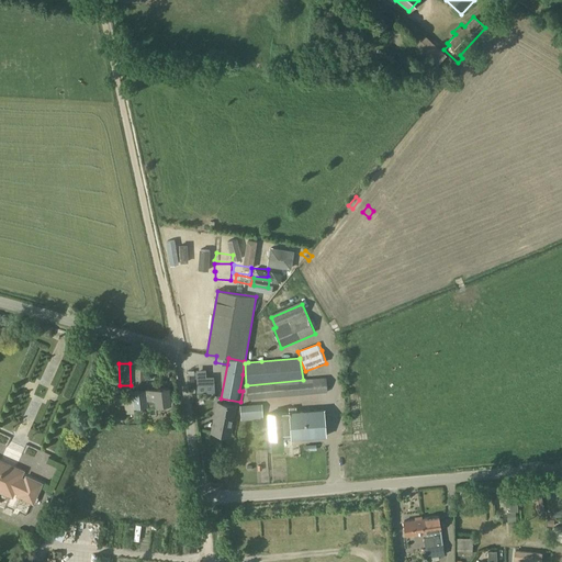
[(146,363),(135,363),(136,384),(148,384),(148,377),(146,377),(146,363)]
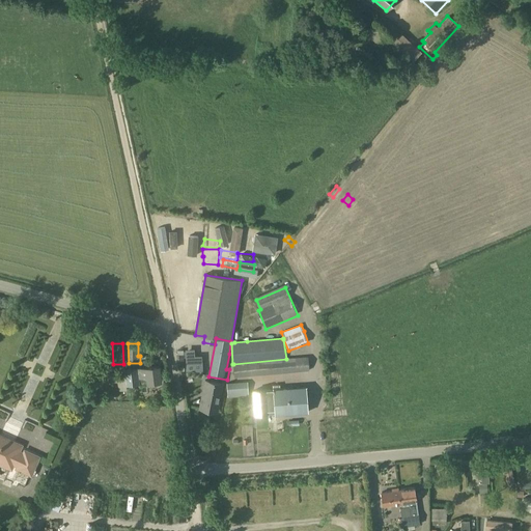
[(194,348),(185,348),(187,371),(195,370),(195,372),(203,373),(202,356),(195,356),(194,348)]
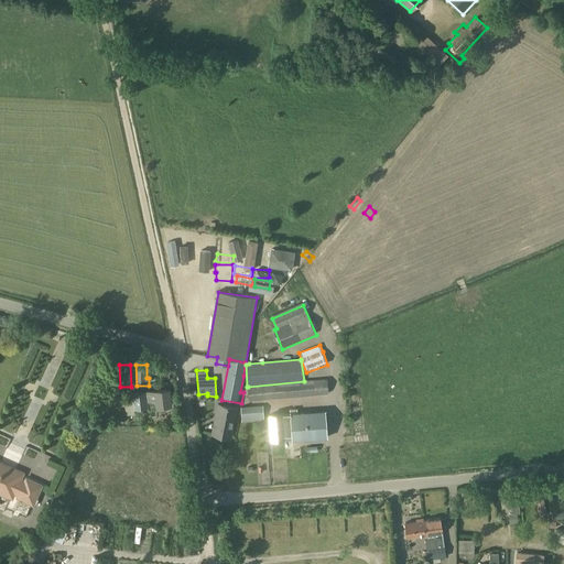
[(327,379),(304,381),(248,387),(249,402),(329,394),(327,379)]
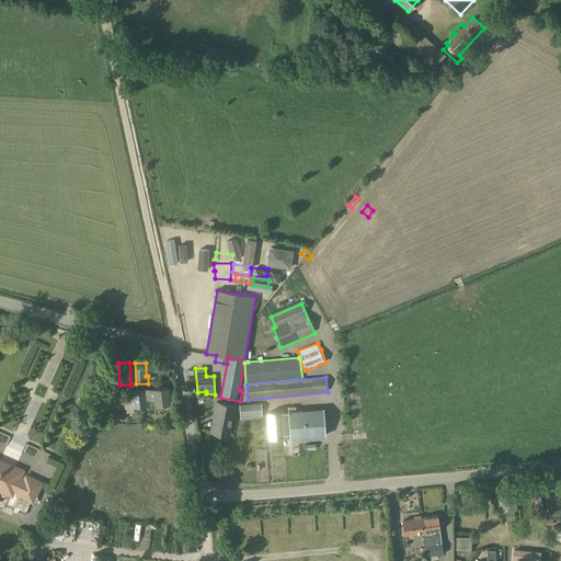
[(144,390),(133,391),(134,408),(171,403),(169,387),(144,390)]
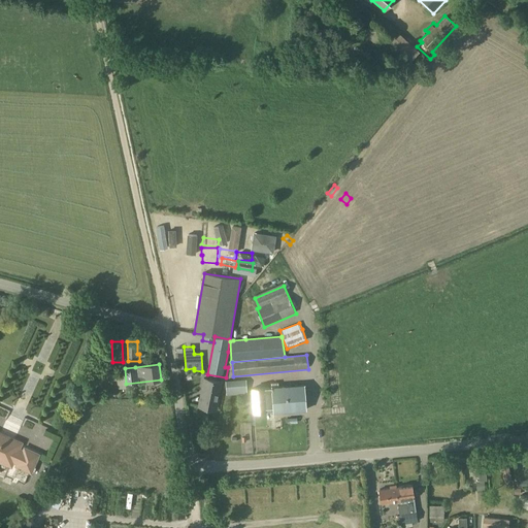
[(204,377),(199,406),(217,409),(222,382),(204,377)]
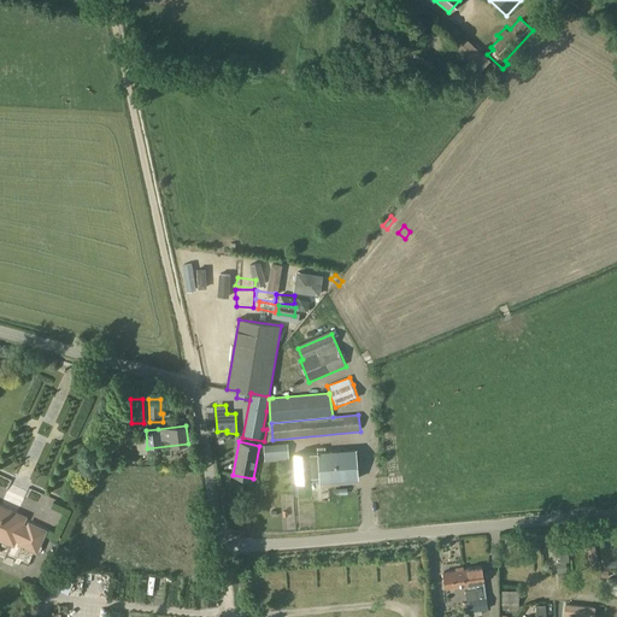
[(288,444),(264,446),(265,463),(282,462),(282,457),(289,456),(288,444)]
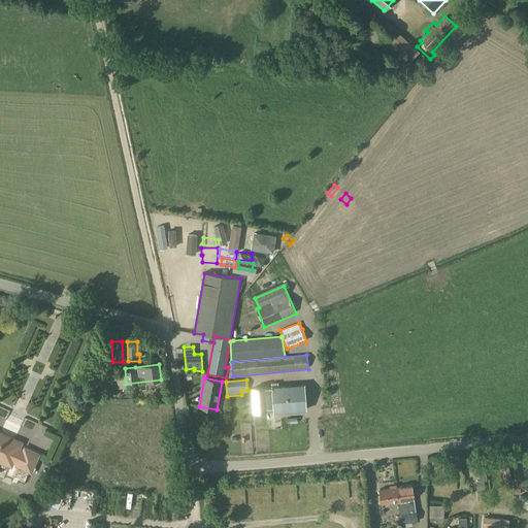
[(272,387),(272,388),(273,407),(273,414),(307,410),(305,385),(272,387)]
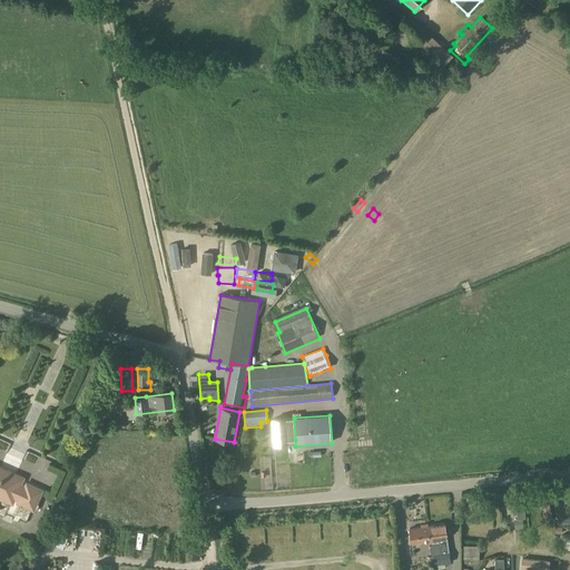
[(294,419),(272,421),(274,444),(288,443),(287,440),(295,440),(294,419)]
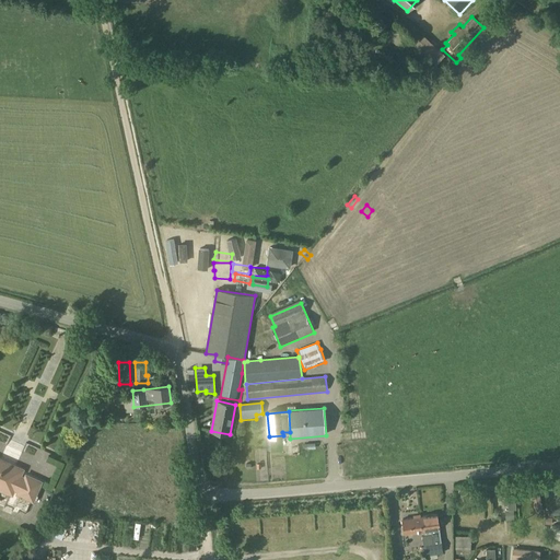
[(280,454),(268,454),(268,466),(280,466),(280,454)]
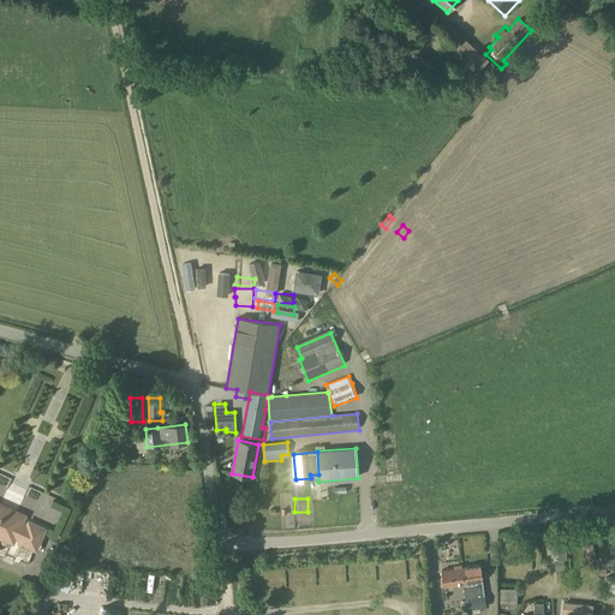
[(0,535),(12,541),(15,536),(22,539),(21,542),(35,549),(45,530),(29,523),(27,526),(21,524),(24,517),(12,511),(11,513),(3,509),(1,507),(0,506),(0,535)]
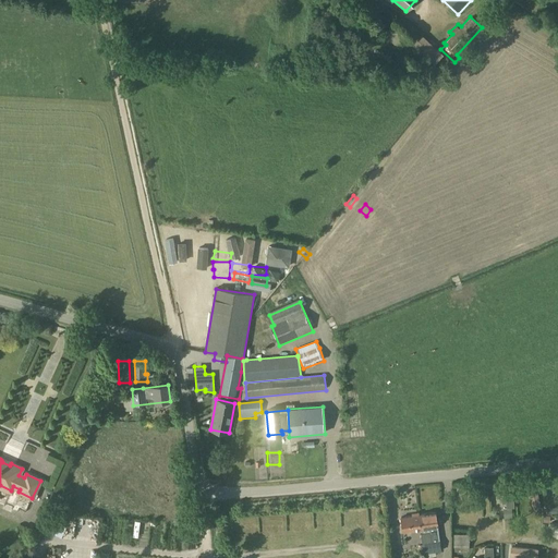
[(501,504),(506,504),(506,508),(510,507),(513,507),(512,486),(505,487),(506,498),(501,498),(501,504)]
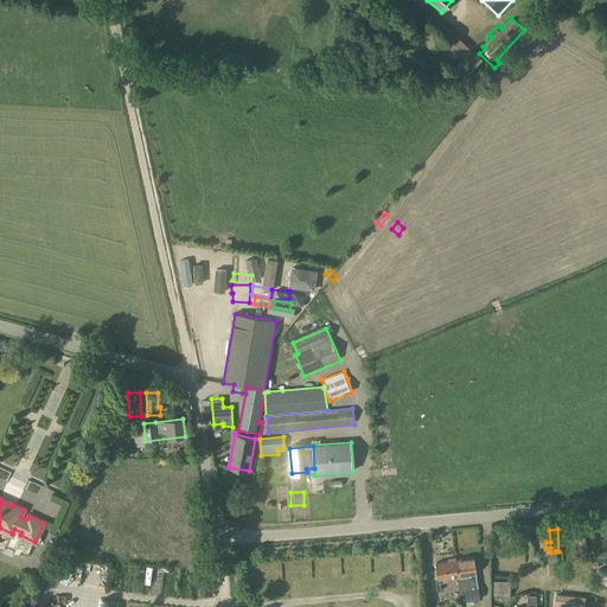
[(389,550),(389,560),(400,561),(400,550),(389,550)]
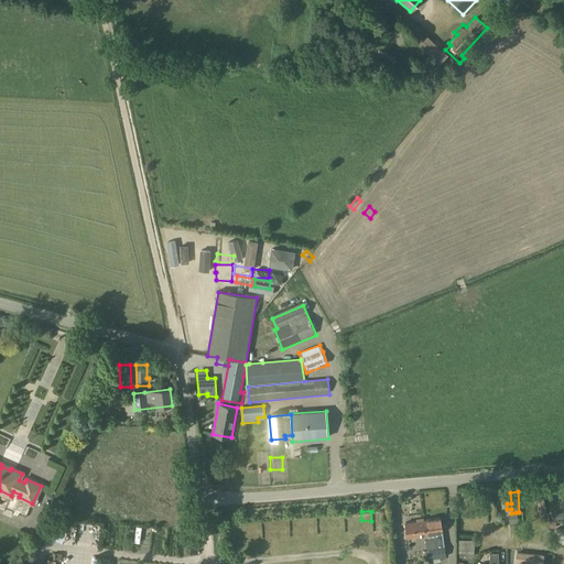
[(424,529),(423,520),(424,520),(424,518),(416,519),(416,521),(405,523),(408,538),(424,535),(426,550),(436,549),(435,539),(434,528),(424,529)]
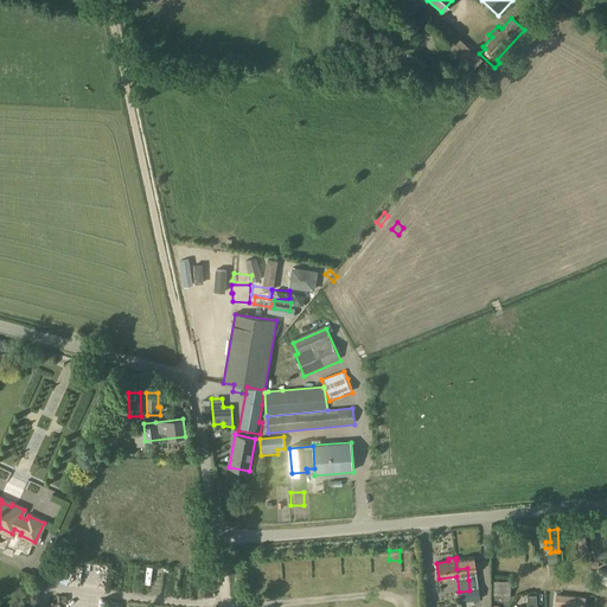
[(474,557),(457,560),(455,560),(457,569),(467,568),(468,580),(470,590),(459,592),(461,602),(480,599),(474,557)]
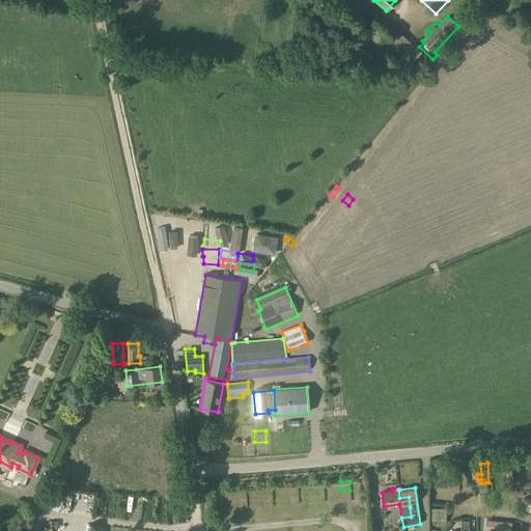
[(530,504),(530,503),(530,498),(527,498),(523,498),(521,510),(530,511),(530,504)]
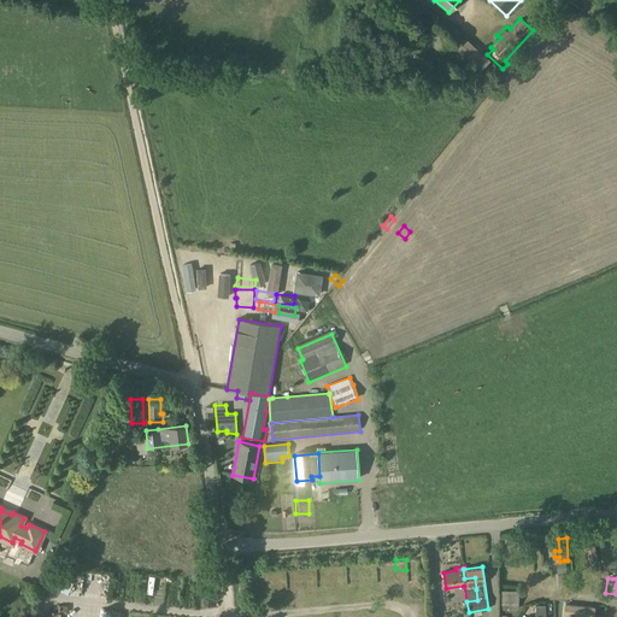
[(503,591),(501,605),(510,605),(518,606),(518,592),(503,591)]
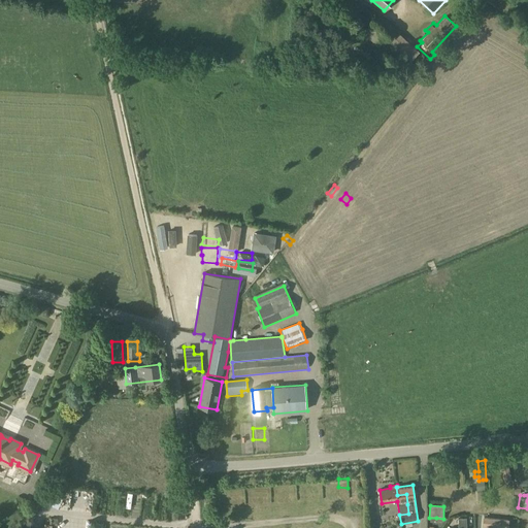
[(458,527),(466,527),(466,518),(458,519),(458,527)]
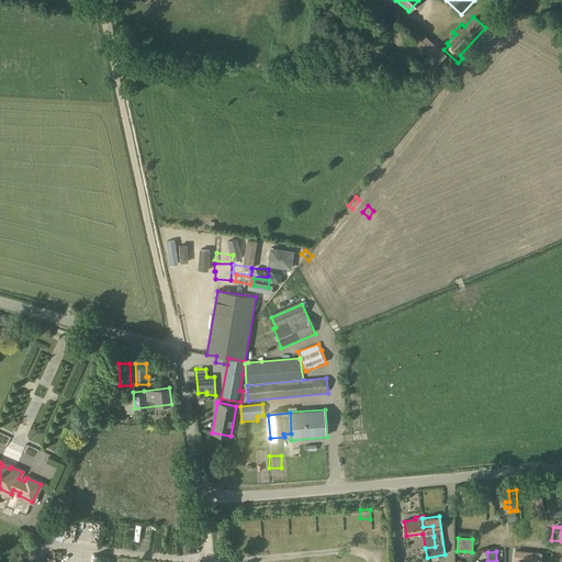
[(514,561),(526,561),(540,561),(541,553),(515,551),(514,561)]
